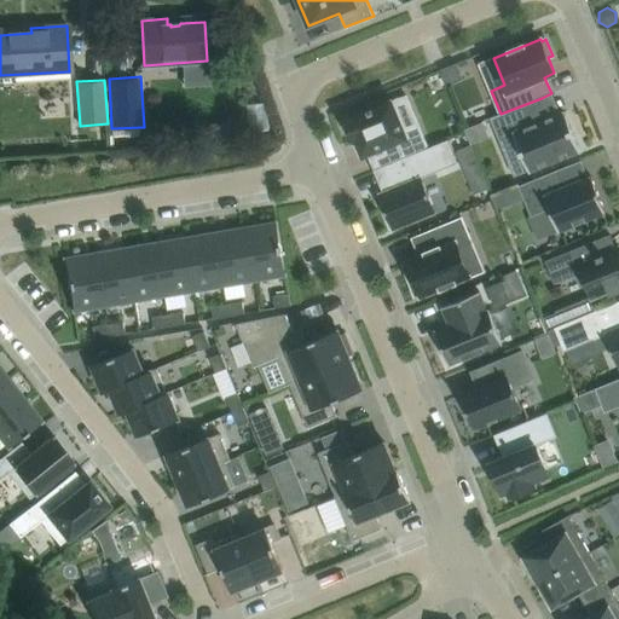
[(391,98),(343,119),(353,143),(356,142),(362,157),(368,155),(374,169),(422,149),(415,129),(406,133),(391,98)]
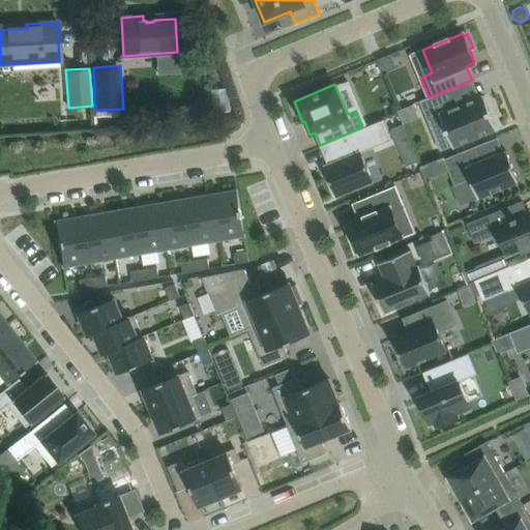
[(497,128),(483,95),(470,100),(464,84),(429,97),(419,100),(430,126),(442,121),(453,146),(497,128)]
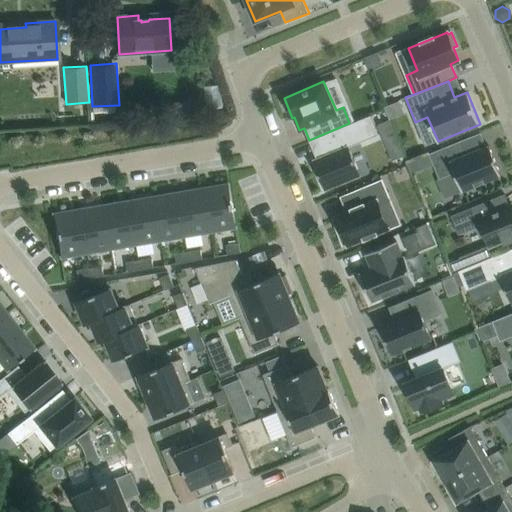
[(200,100),(172,102),(173,117),(201,115),(200,100)]
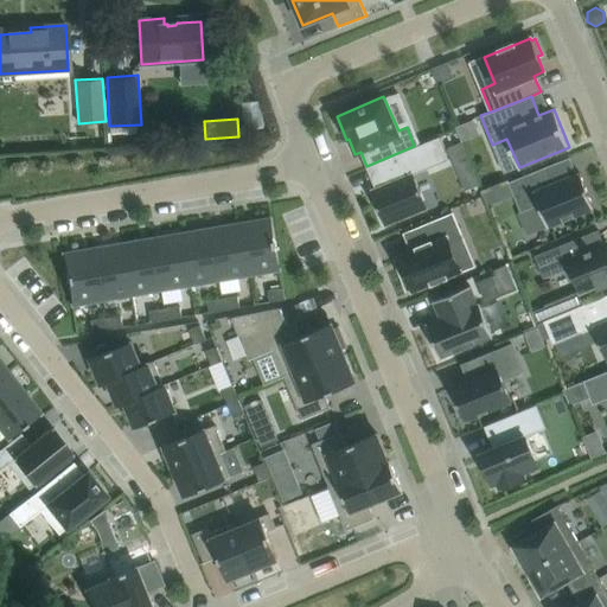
[(473,119),(455,127),(461,141),(479,134),(473,119)]
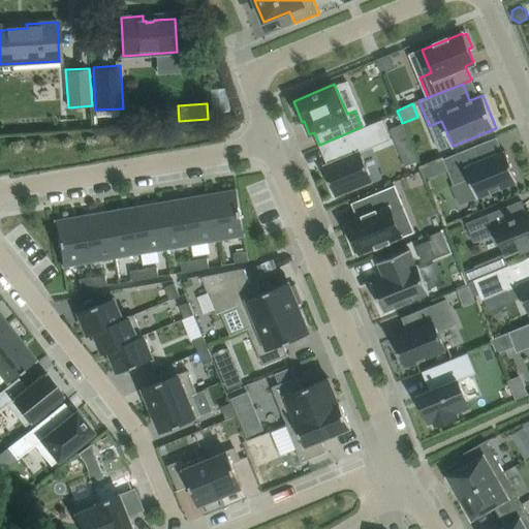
[(361,127),(319,145),(327,163),(322,164),(336,197),(372,182),(360,152),(392,138),(383,119),(361,127)]
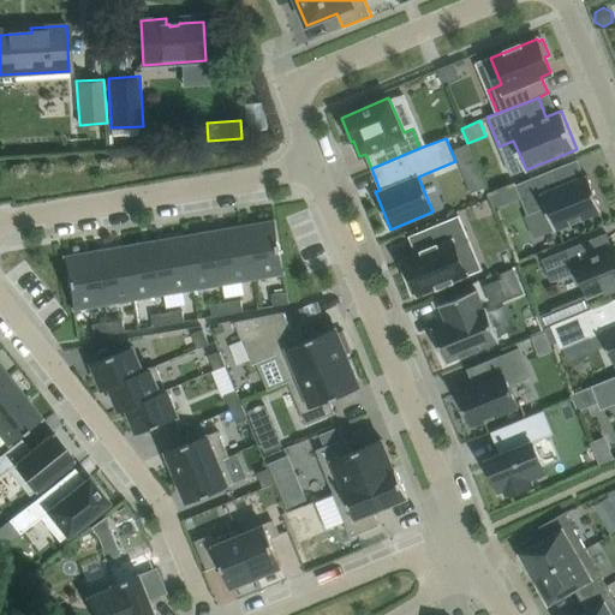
[(467,144),(453,149),(460,168),(475,162),(467,144)]
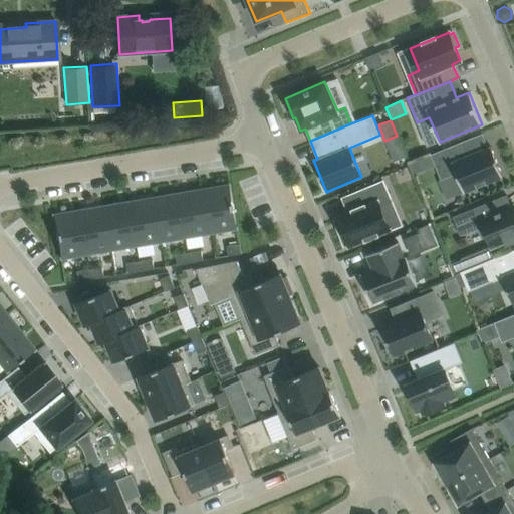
[(473,137),(431,154),(436,165),(441,179),(449,197),(465,191),(465,192),(503,177),(490,146),(488,146),(478,151),(473,137)]
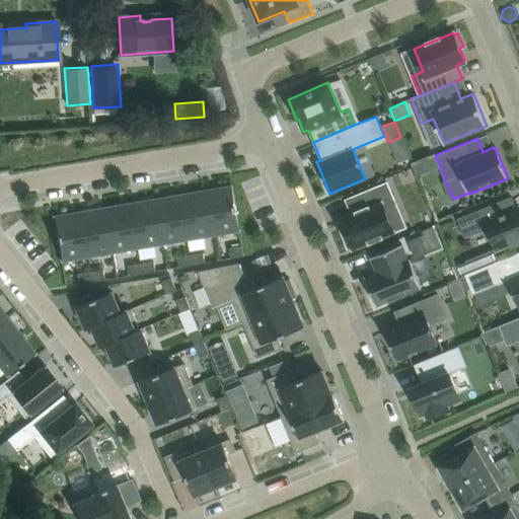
[(354,212),(344,217),(350,233),(347,234),(352,248),(356,246),(357,249),(396,232),(387,210),(398,206),(388,181),(348,198),(354,212)]
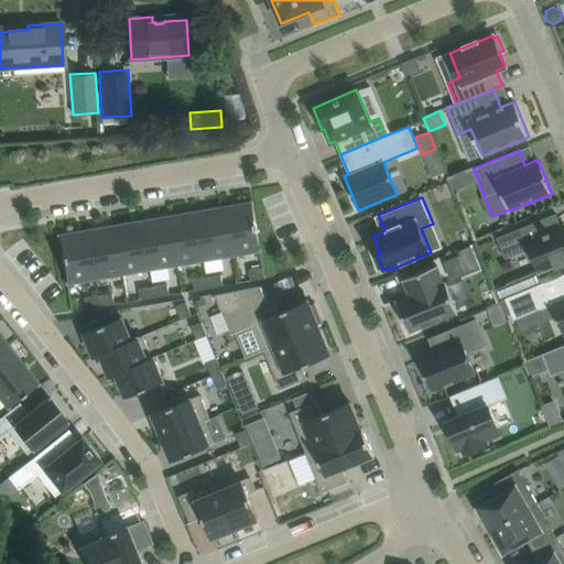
[(224,207),(232,255),(260,250),(252,203),(224,207)]
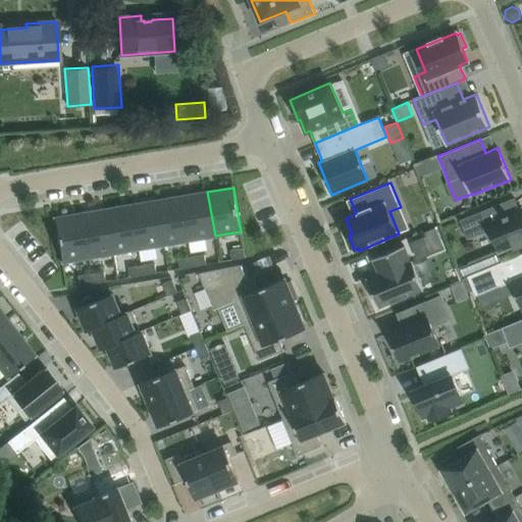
[(190,241),(215,236),(207,192),(181,196),(190,241)]
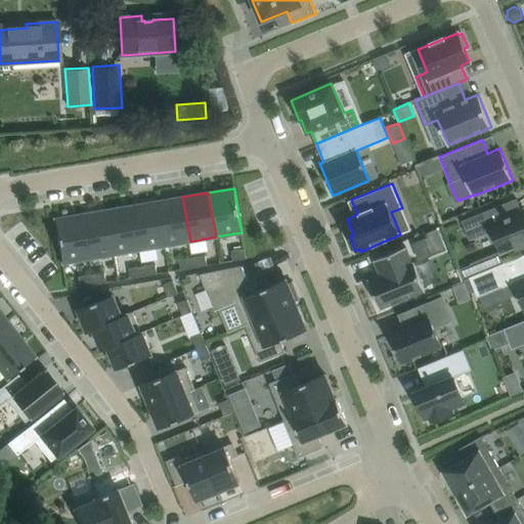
[(157,202),(165,246),(190,242),(182,197),(157,202)]
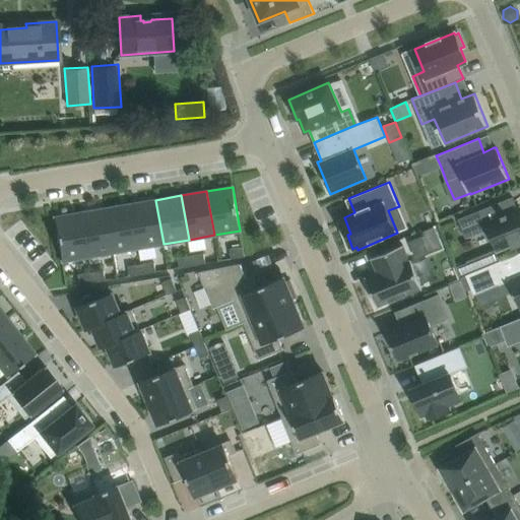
[(512,196),(459,218),(466,238),(486,230),(497,253),(519,243),(519,205),(517,207),(512,196)]
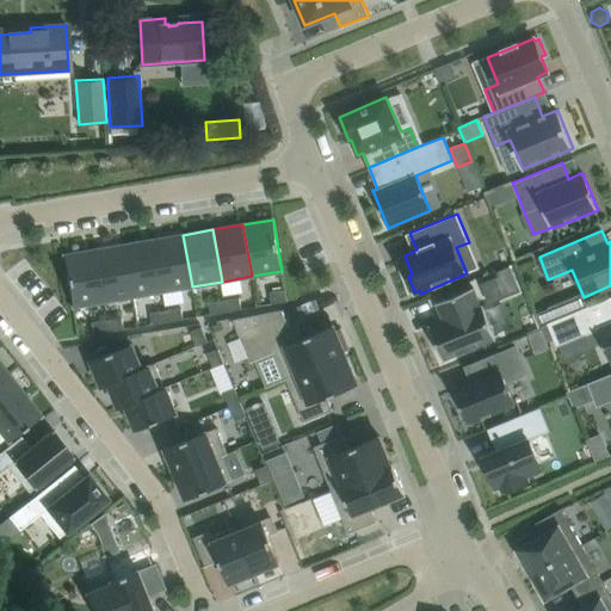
[(162,291),(192,287),(183,235),(153,240),(162,291)]
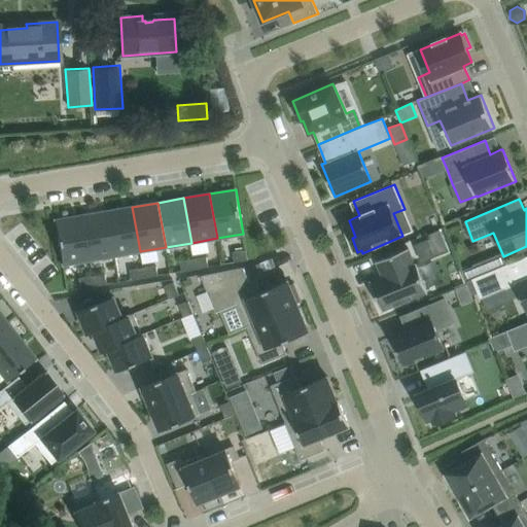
[(132,207),(106,211),(113,255),(140,251),(132,207)]
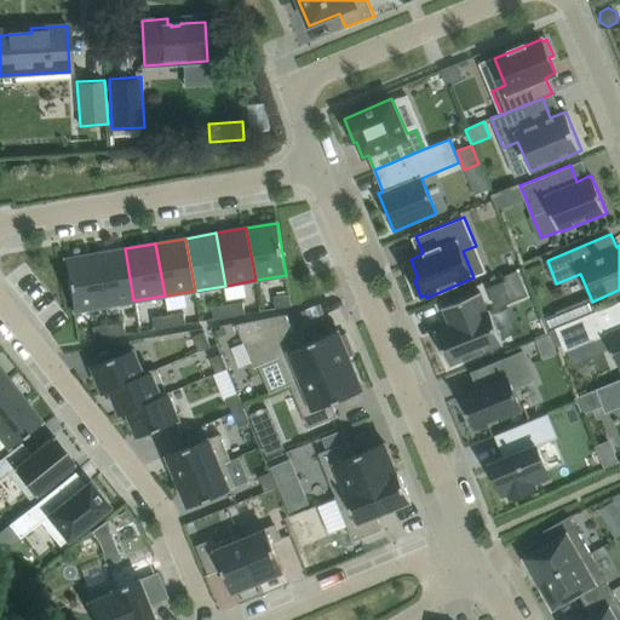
[(103,306),(133,300),(125,248),(95,254),(103,306)]
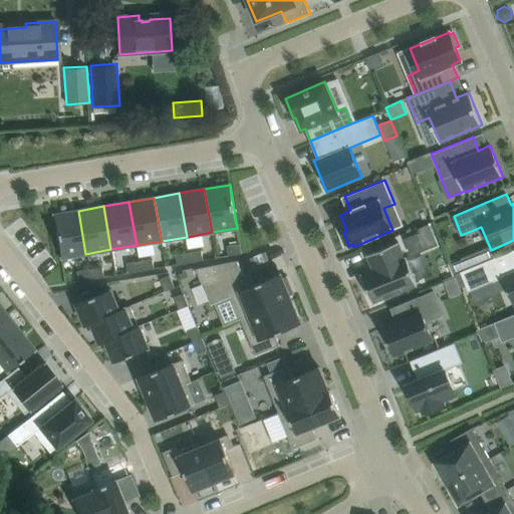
[(53,215),(60,258),(85,254),(78,211),(53,215)]
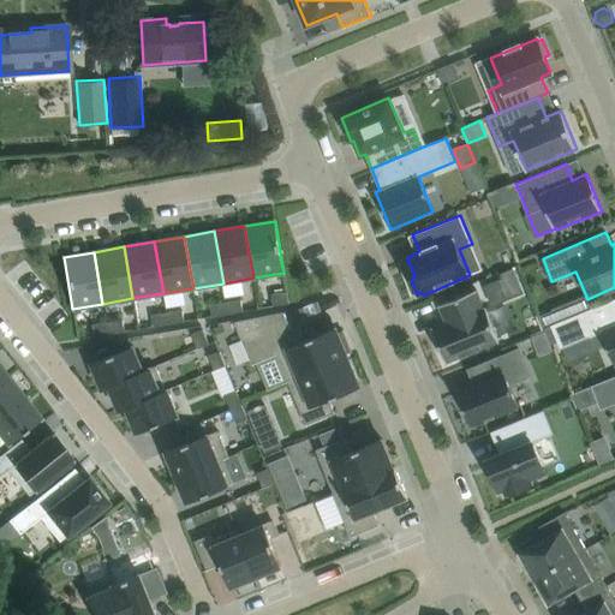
[(512,267),(500,273),(501,276),(509,297),(523,291),(512,267)]
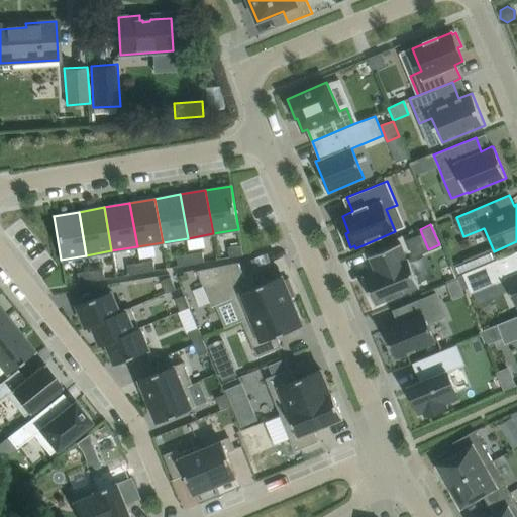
[(376,272),(364,277),(375,304),(419,285),(408,257),(407,259),(400,242),(369,255),(376,272)]
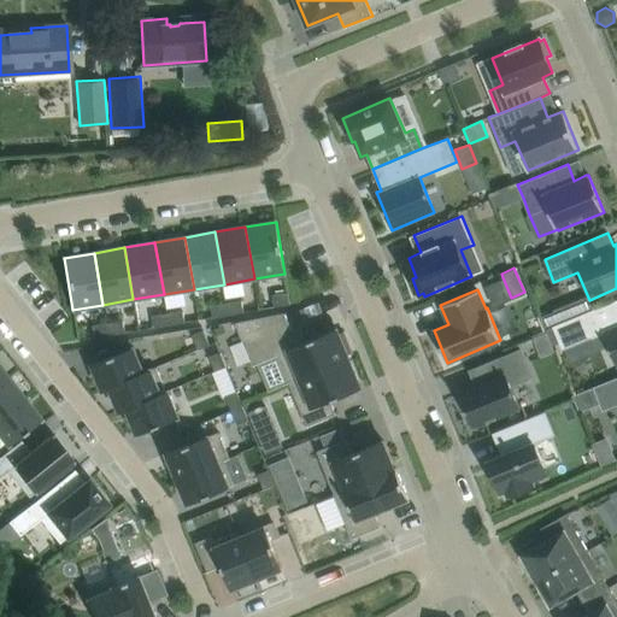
[(288,292),(272,294),(274,306),(291,304),(288,292)]
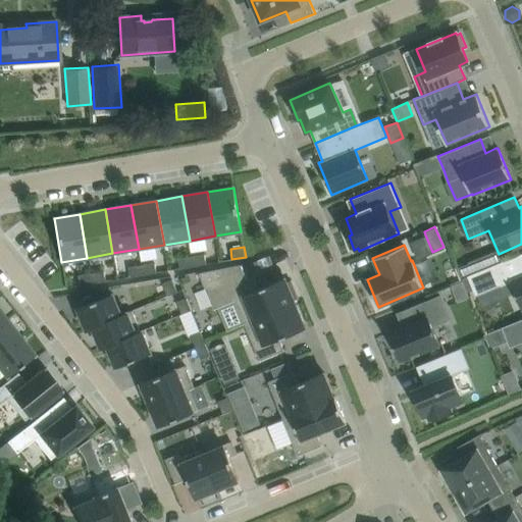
[(205,253),(192,256),(193,266),(207,264),(205,253)]
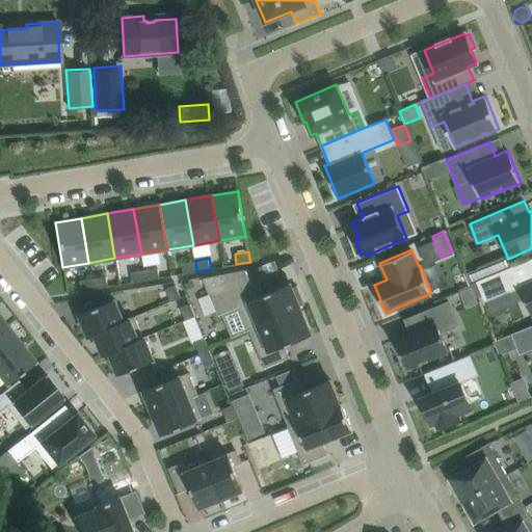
[(531,258),(482,280),(477,282),(485,301),(521,287),(531,314),(531,258)]
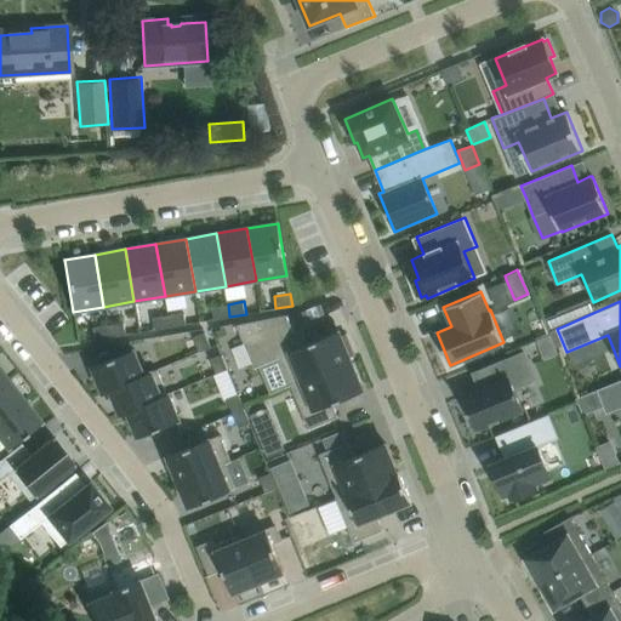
[(228,305),(212,307),(214,319),(229,317),(228,305)]
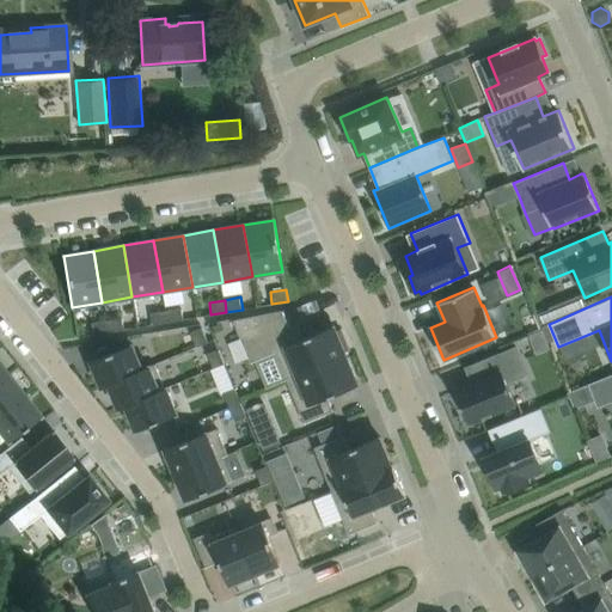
[(182,307),(166,310),(169,322),(184,319),(182,307)]
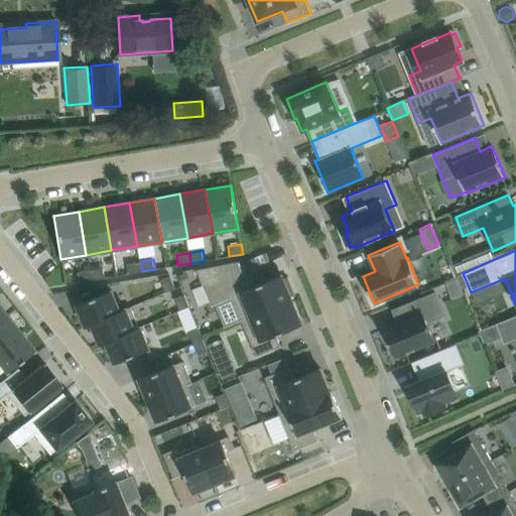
[(463,260),(452,265),(456,275),(463,273),(468,271),(463,260)]
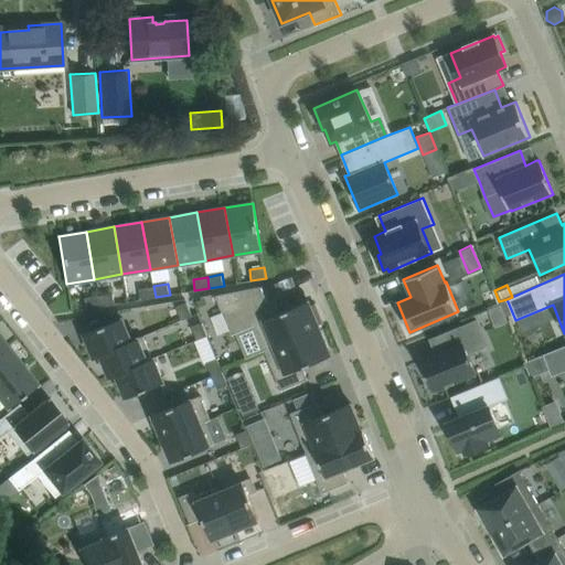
[(153,286),(139,288),(141,299),(156,297),(153,286)]
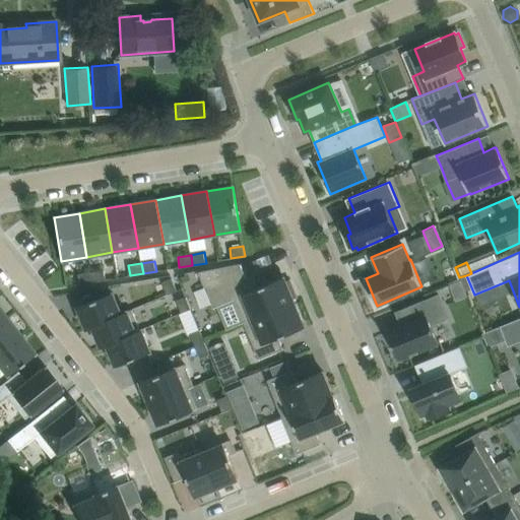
[(253,274),(246,277),(241,263),(198,271),(212,306),(235,297),(245,322),(295,302),(294,298),(297,297),(290,280),(286,282),(284,275),(257,286),(253,274)]
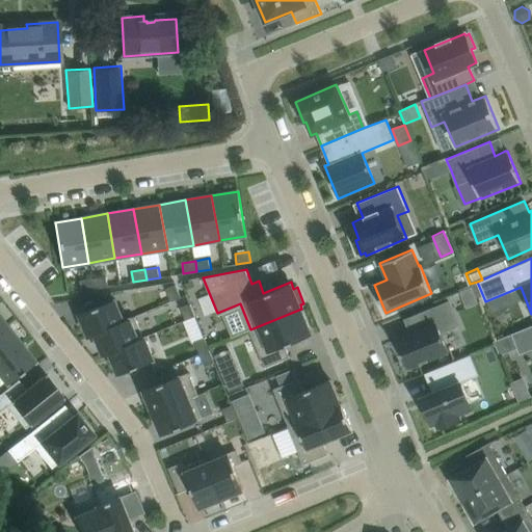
[(106,276),(92,278),(95,289),(108,287),(106,276)]
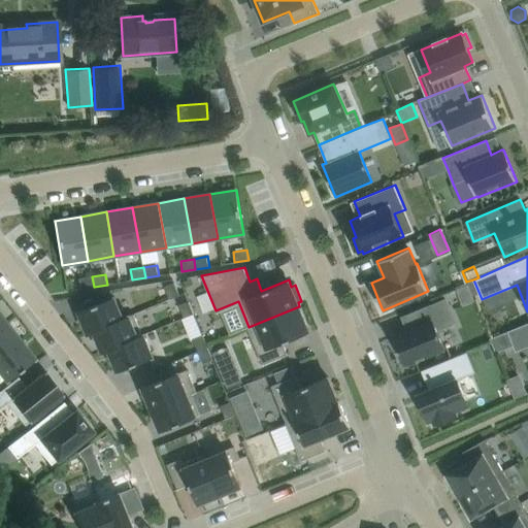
[(92,276),(78,278),(80,289),(94,287),(92,276)]
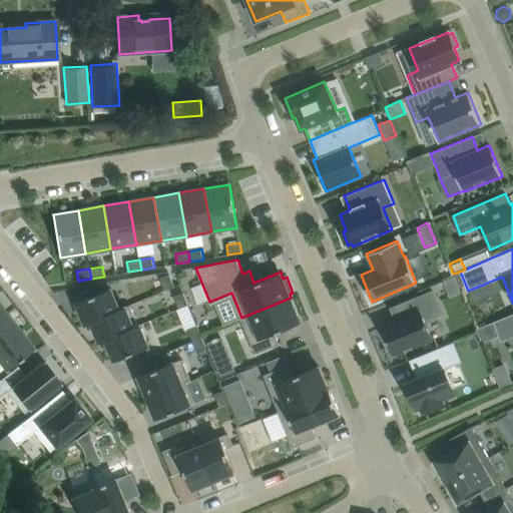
[(169,274),(159,278),(165,291),(174,286),(169,274)]
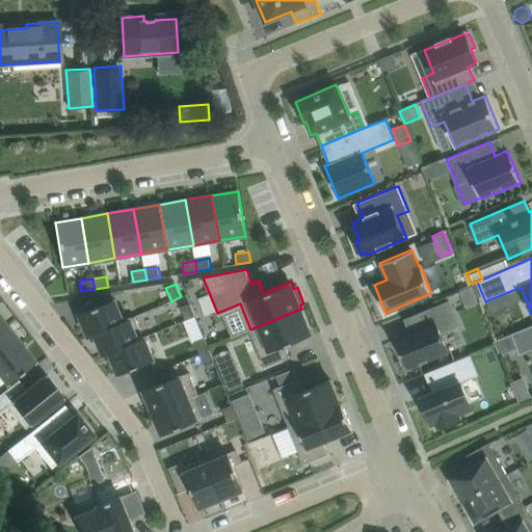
[(471,287),(459,291),(466,308),(477,302),(471,287)]
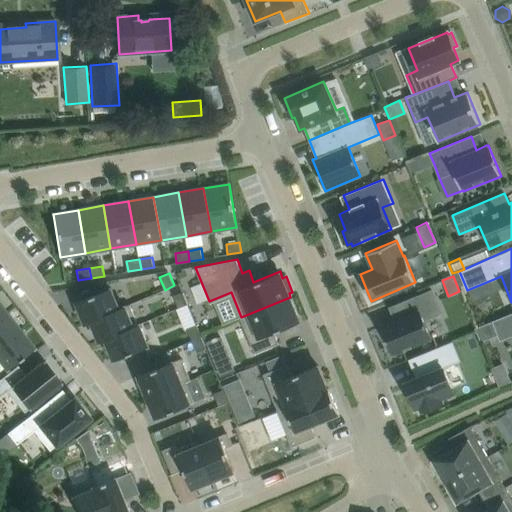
[(85,324),(91,321),(106,315),(105,313),(119,307),(111,288),(76,302),(85,324)]
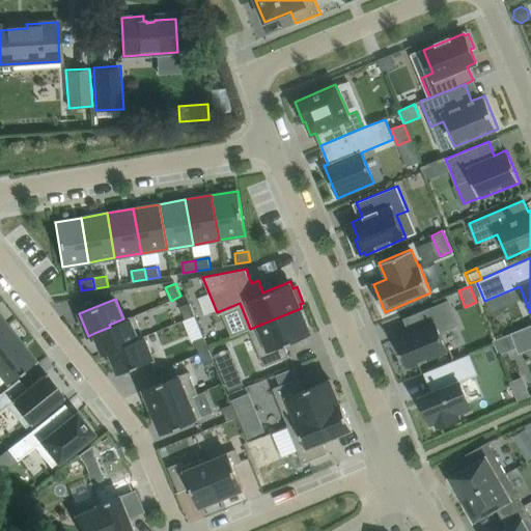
[(409,330),(394,336),(408,368),(448,351),(441,333),(458,326),(447,300),(403,318),(409,330)]
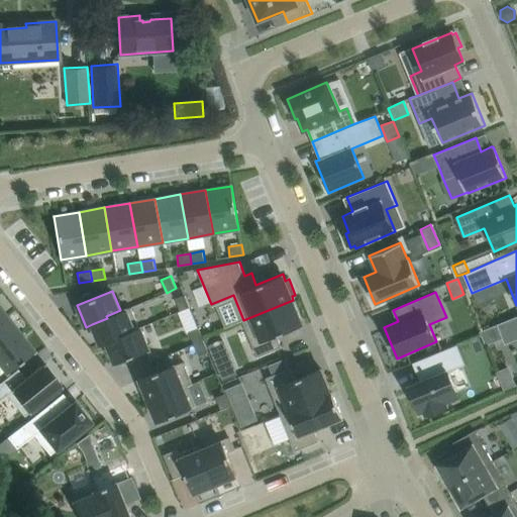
[(185,294),(175,298),(180,311),(190,306),(185,294)]
